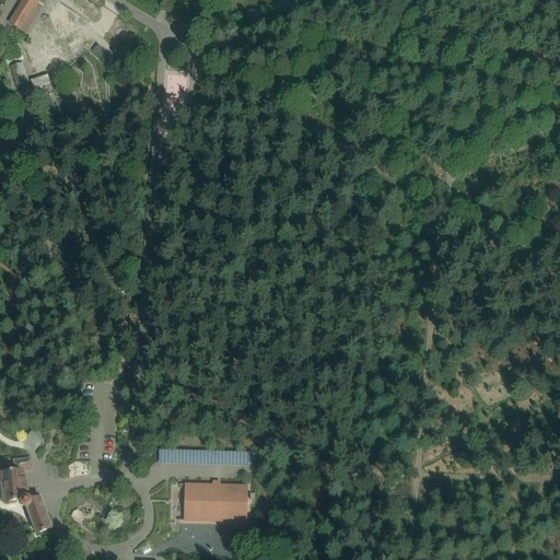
[(19,0),(22,1),(9,23),(26,34),(46,1),(44,0),(19,0)]
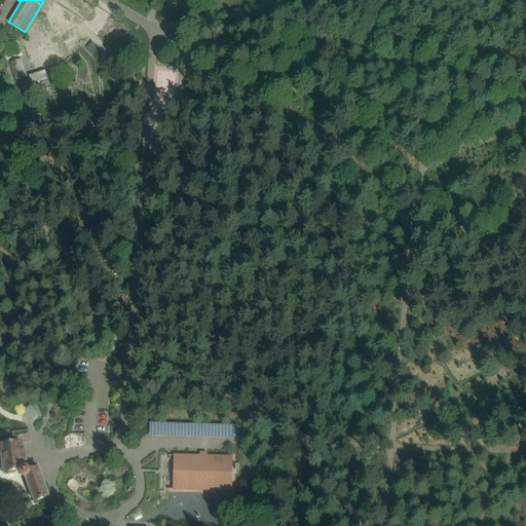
[(77,0),(68,0),(66,5),(68,6),(62,16),(60,15),(43,43),(63,54),(83,21),(79,17),(81,14),(85,16),(90,7),(77,0)]
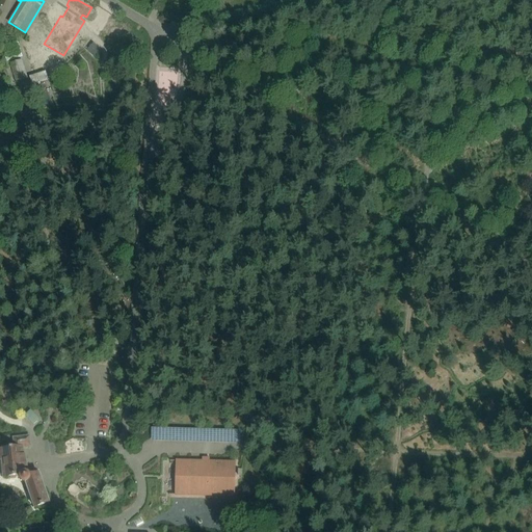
[(22,59),(10,63),(17,81),(28,78),(22,59)]
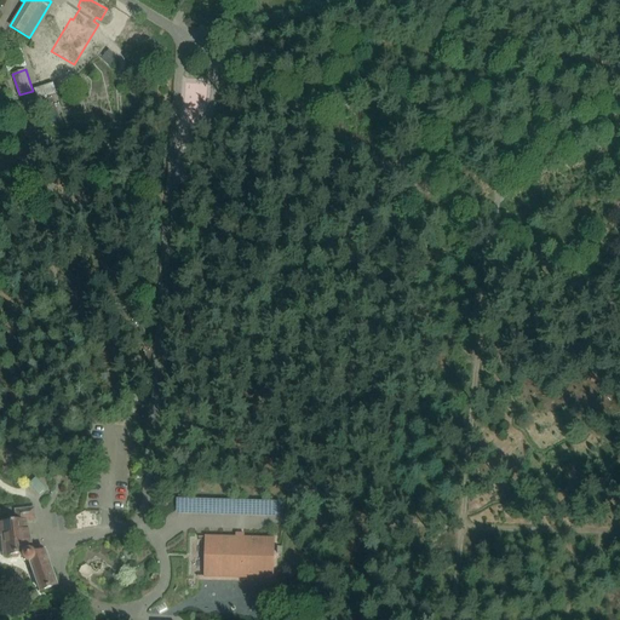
[(36,96),(28,98),(30,104),(39,102),(38,99),(57,93),(53,82),(35,90),(36,96)]
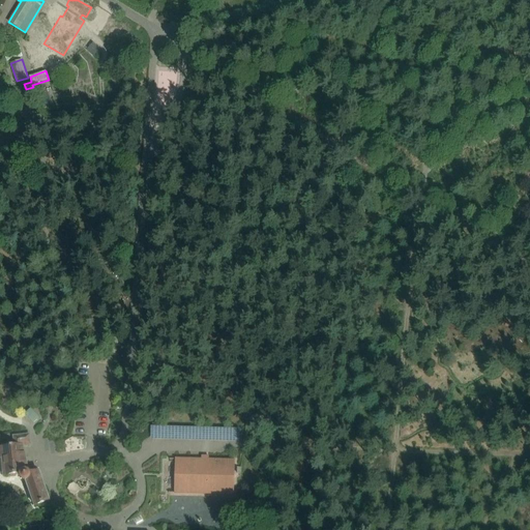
[(164,440),(164,428),(151,427),(151,438),(151,440),(164,440)]
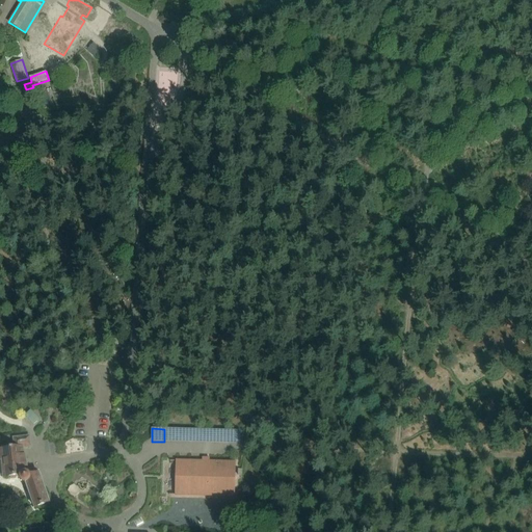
[(15,448),(0,449),(0,460),(2,460),(4,478),(9,477),(10,479),(23,478),(35,509),(52,504),(40,472),(27,475),(24,448),(32,448),(31,436),(14,439),(15,448)]
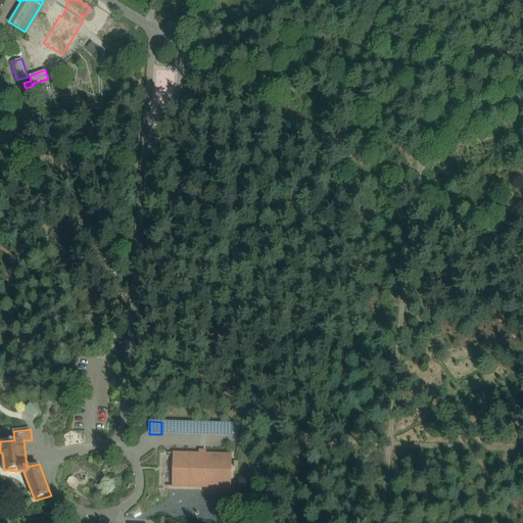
[(232,454),(173,453),(172,487),(231,489),(232,454)]
